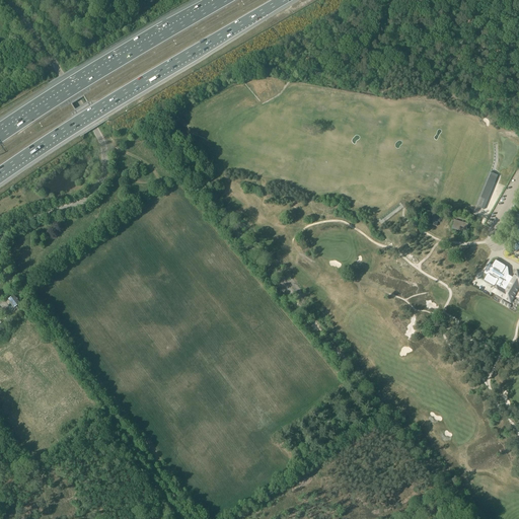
[(498,176),(489,172),(474,207),(484,210),(498,176)]
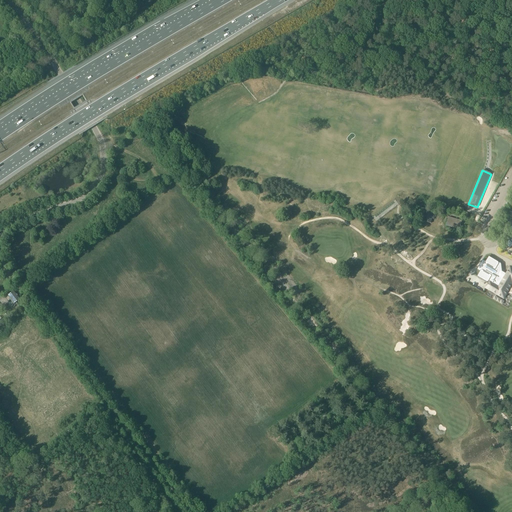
[(435,214),(430,213),(426,212),(424,222),(427,222),(426,225),(432,226),(434,219),(435,214)]
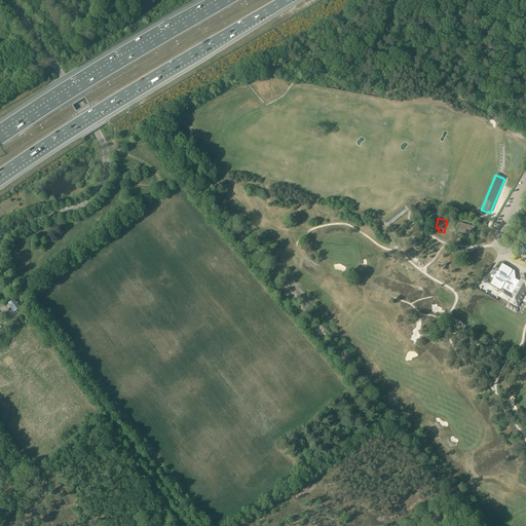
[(460,223),(458,230),(472,234),(475,227),(460,223)]
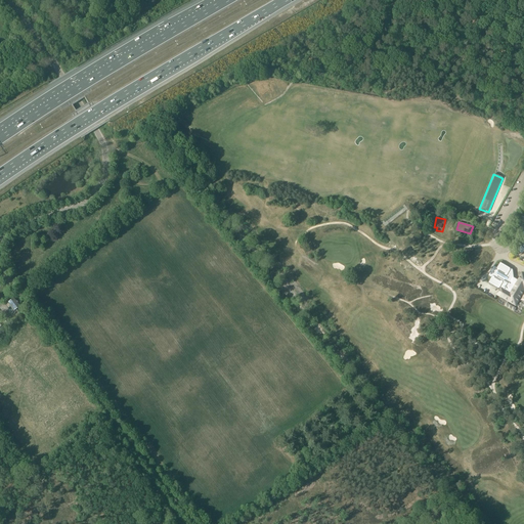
[(491,277),(488,284),(497,289),(498,289),(499,289),(500,288),(501,289),(500,289),(500,290),(499,290),(496,295),(516,306),(523,292),(523,273),(522,272),(518,279),(515,278),(514,277),(514,276),(513,271),(513,270),(512,269),(500,263),(497,268),(494,266),(488,276),(491,277)]
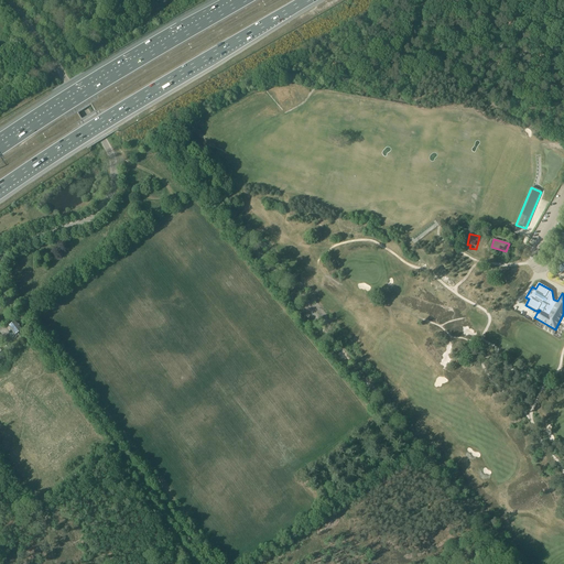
[(6,328),(8,333),(11,331),(14,335),(21,331),(15,322),(8,327),(6,328)]
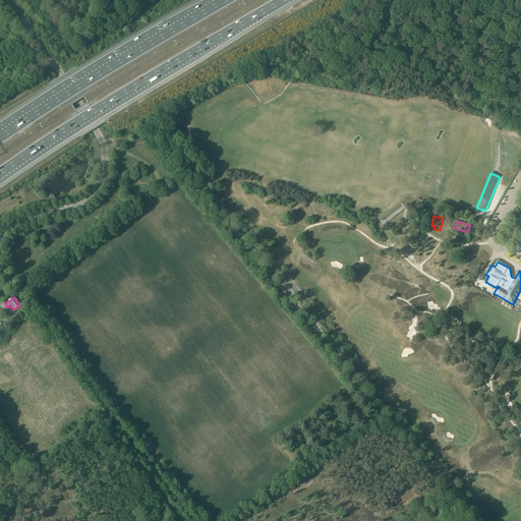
[(7,307),(5,303),(7,302),(5,299),(0,303),(0,306),(4,312),(9,308),(7,307)]
